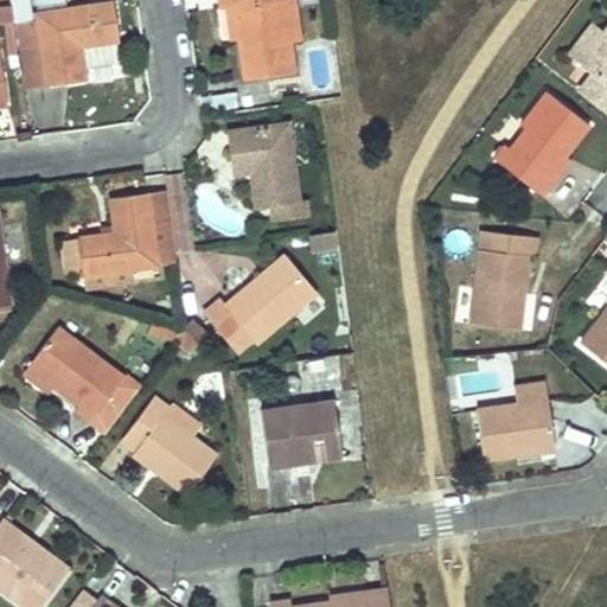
[(10,0),(11,1),(13,19),(20,18),(30,17),(27,0),(10,0)]
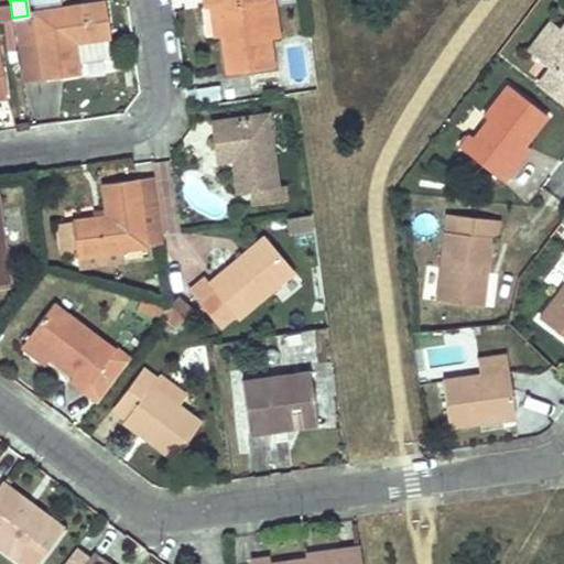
[(79,74),(77,60),(76,43),(109,36),(104,0),(102,0),(33,11),(33,14),(40,62),(42,76),(42,78),(79,74)]
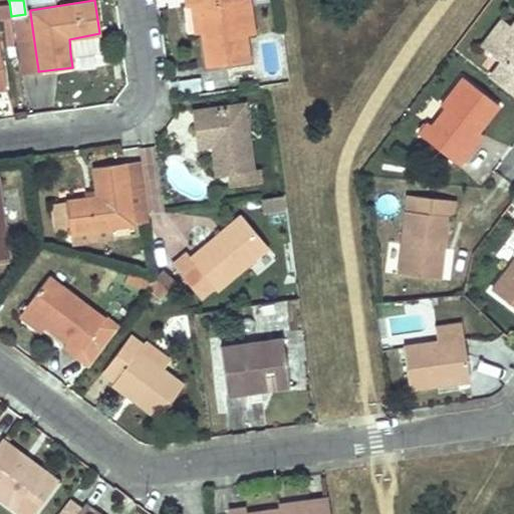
[(184,0),(186,5),(181,6),(185,32),(200,30),(205,64),(248,58),(244,31),(239,0),(184,0)]
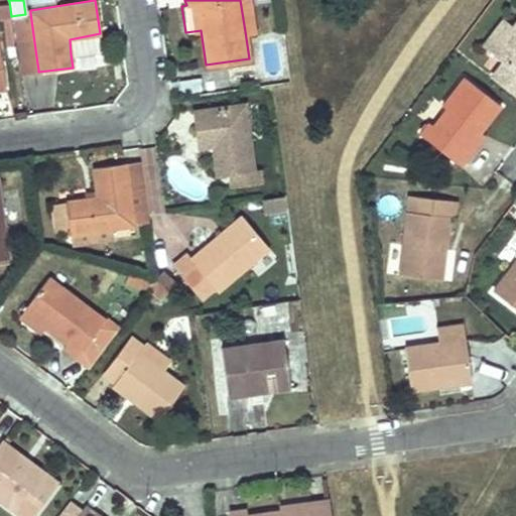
[(240,0),(245,31),(253,31),(248,0),(240,0)]
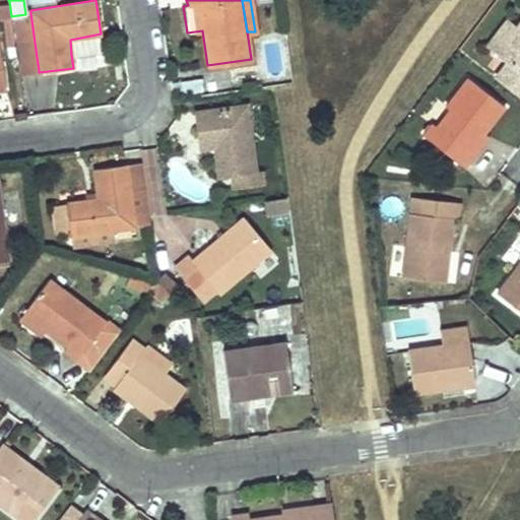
[(17,15),(25,72),(39,70),(37,57),(30,13),(25,14),(17,15)]
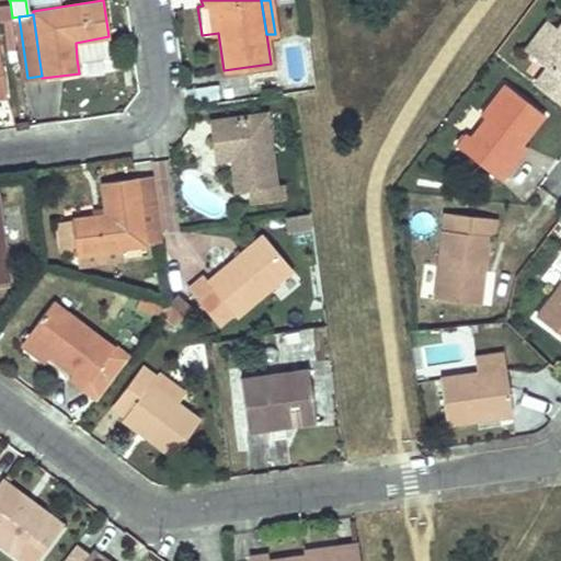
[(546,67),(536,81),(560,99),(560,19),(556,27),(534,57),(546,67)]
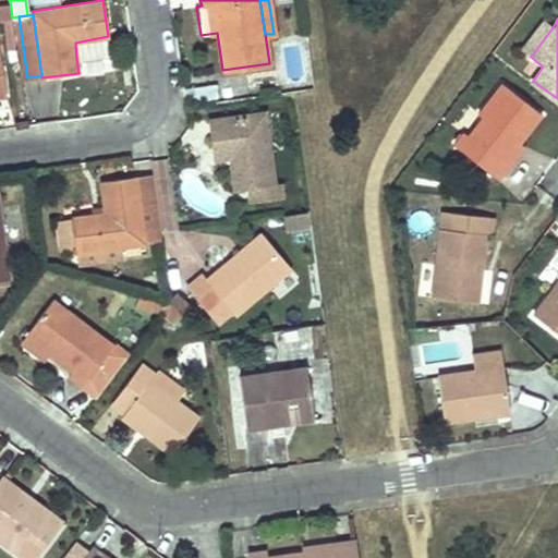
[(520,49),(531,57),(553,27),(542,20),(520,49)]
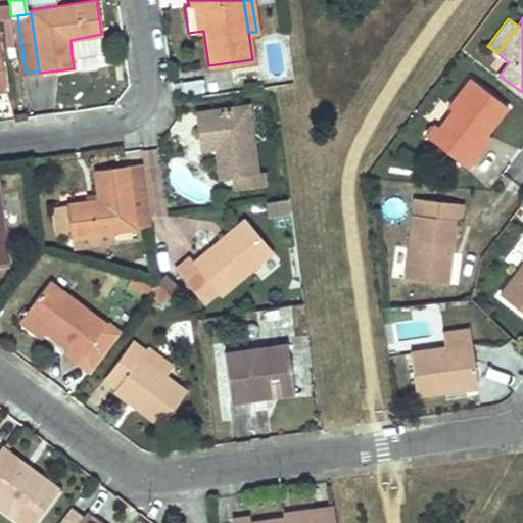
[(70,40),(72,55),(104,50),(101,34),(70,40)]
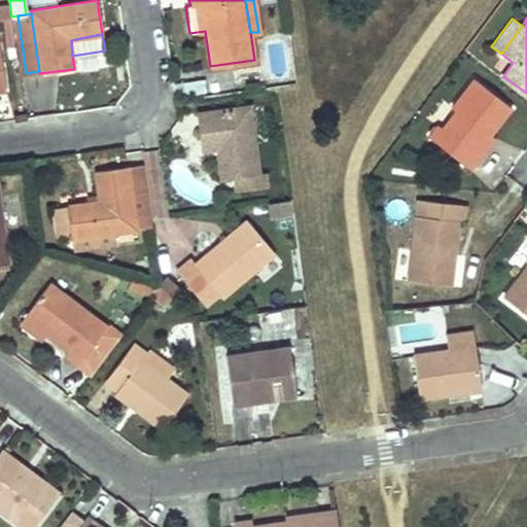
[(526,93),(503,76),(500,79),(526,99),(526,93)]
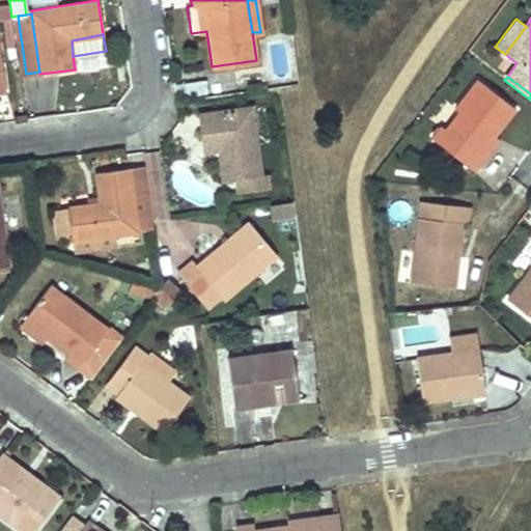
[(477,173),(495,150),(491,147),(497,138),(518,111),(475,79),(451,110),(456,113),(443,131),(439,128),(429,138),(477,173)]
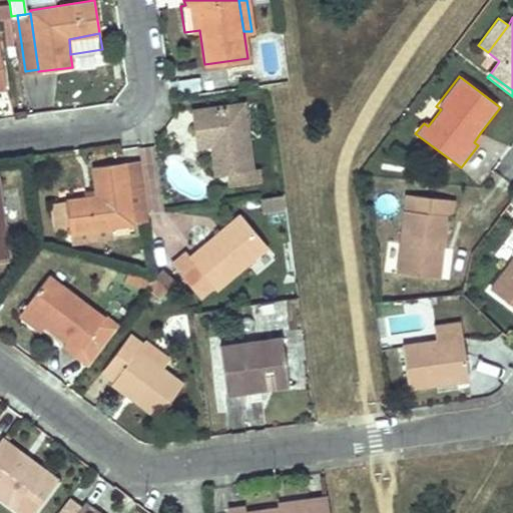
[(213,151),(215,173),(229,171),(252,168),(248,139),(243,101),(191,109),(193,127),(209,125),(211,143),(219,142),(219,149),(213,151)]
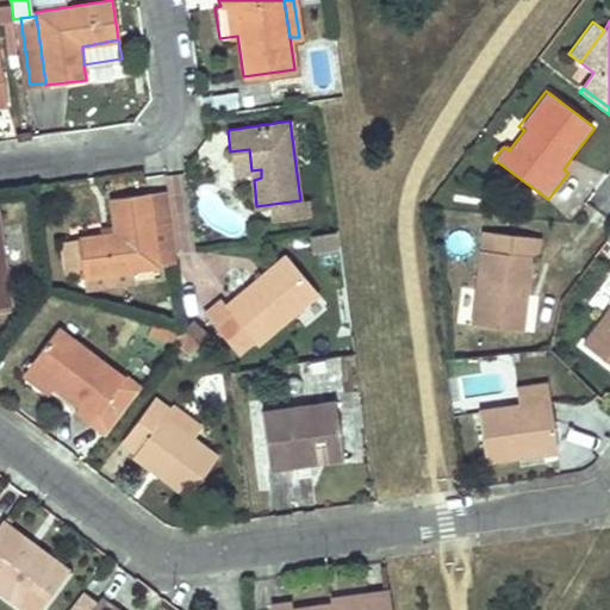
[(230,151),(234,173),(251,170),(249,149),(230,151)]
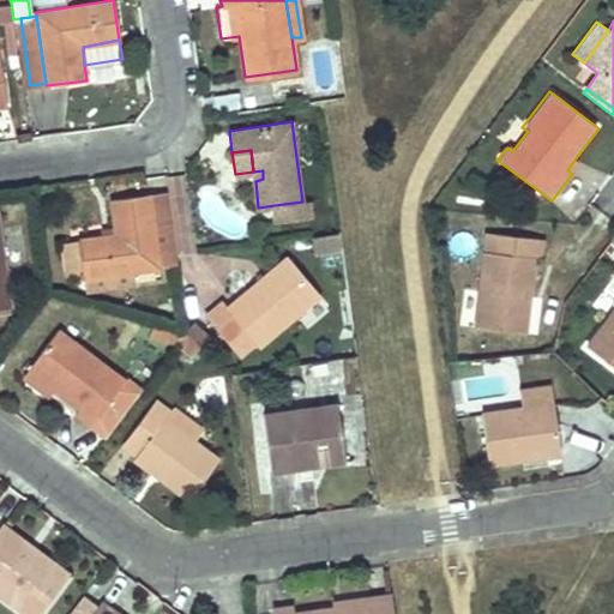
[(567,170),(572,174),(579,163),(575,160),(567,170)]
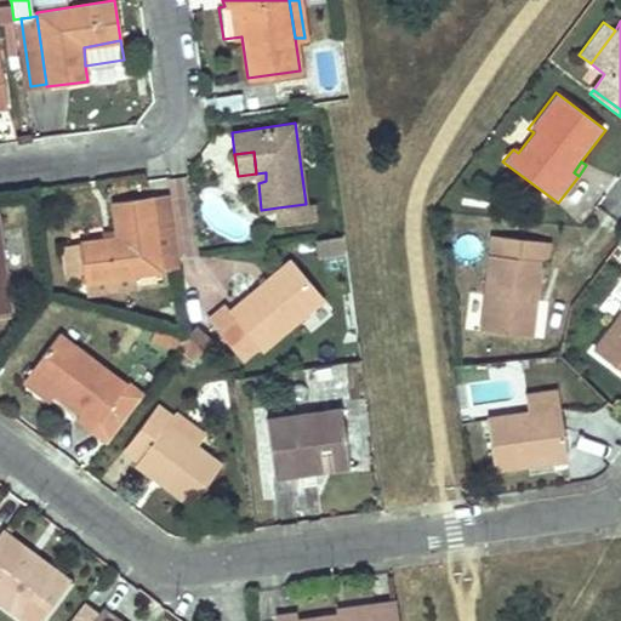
[(256,174),(258,183),(266,181),(266,172),(256,174)]
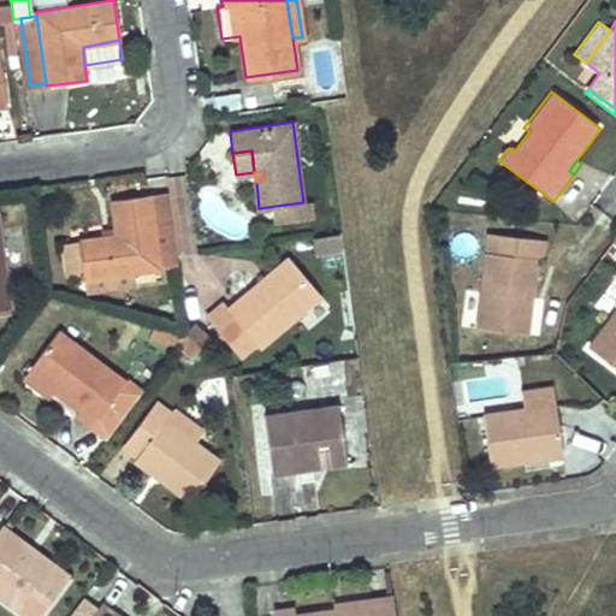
[(166,191),(148,194),(159,267),(177,264),(166,191)]
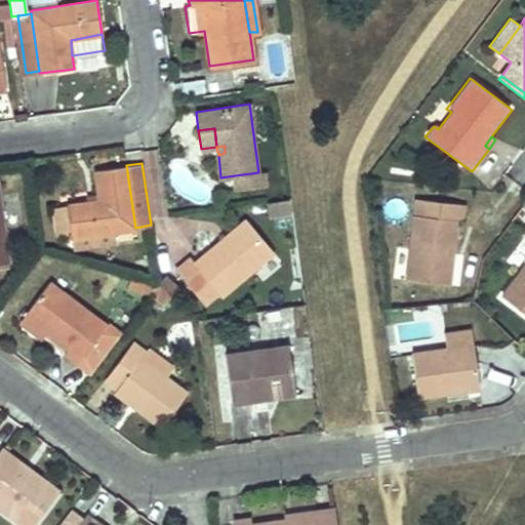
[(69,237),(111,231),(135,228),(126,165),(92,170),(96,199),(65,204),(65,207),(51,209),(55,234),(69,233),(69,237)]
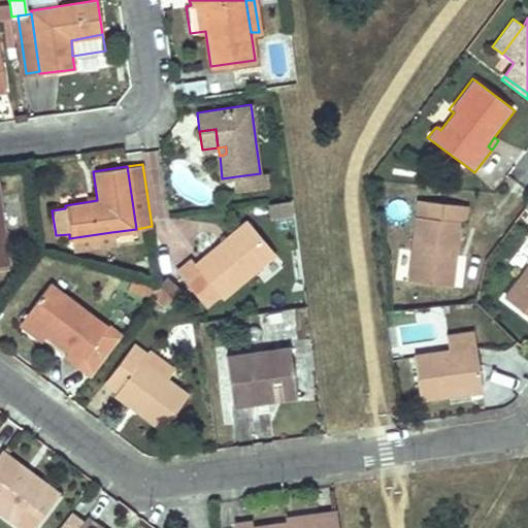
[(260,173),(236,176),(238,191),(269,187),(268,172),(260,173)]
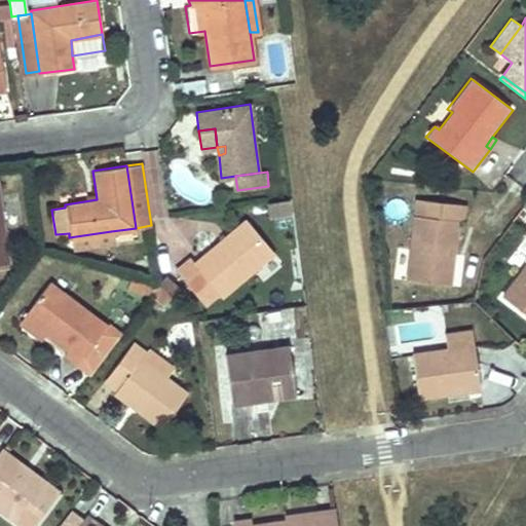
[(413,199),(412,215),(406,280),(449,285),(455,221),(460,222),(461,203),(413,199)]
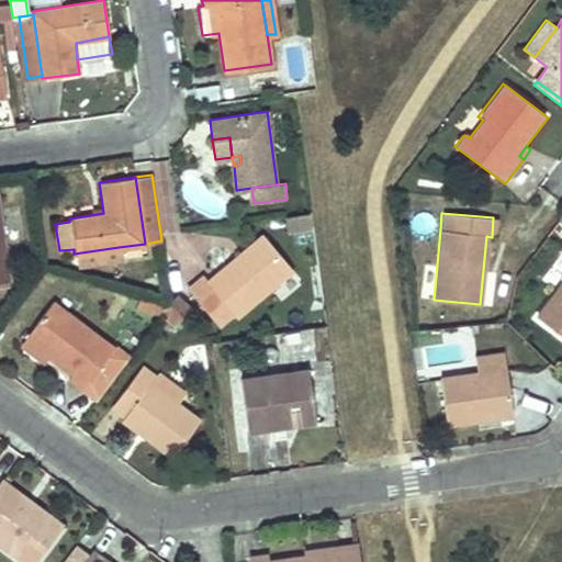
[(208,283),(238,317),(292,270),(261,236),(208,283)]
